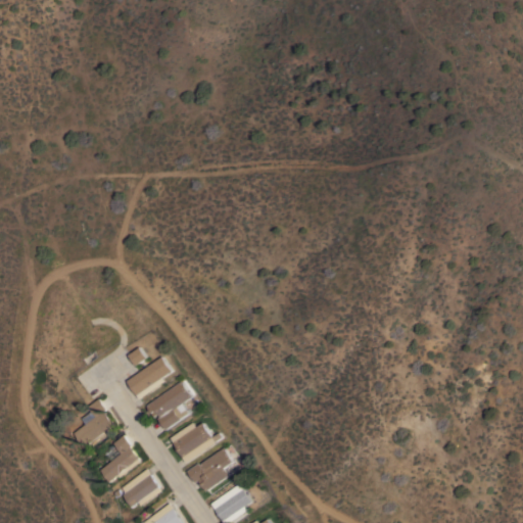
[(140,345),(147,357),(137,364),(130,353),(140,345)]
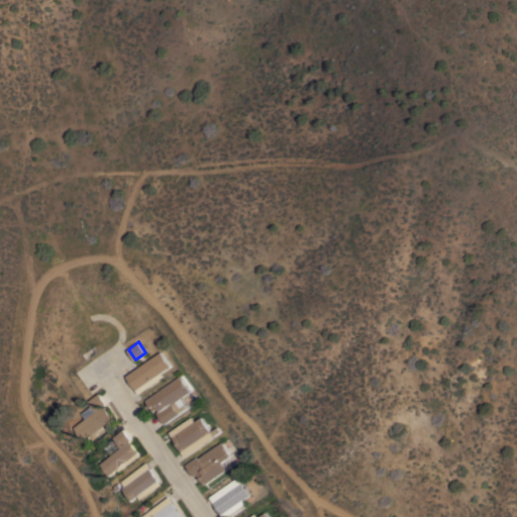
[(161,351),(170,366),(162,372),(164,376),(139,393),(126,376),(161,351)]
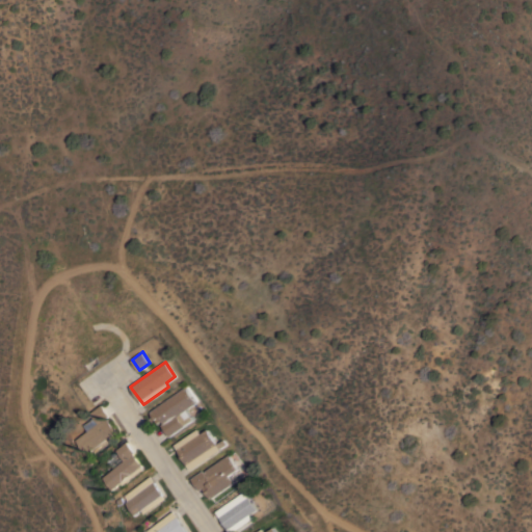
[(184,387),(195,402),(186,408),(190,416),(192,415),(194,418),(170,435),(162,424),(164,423),(162,420),(158,423),(150,410),(184,387)]
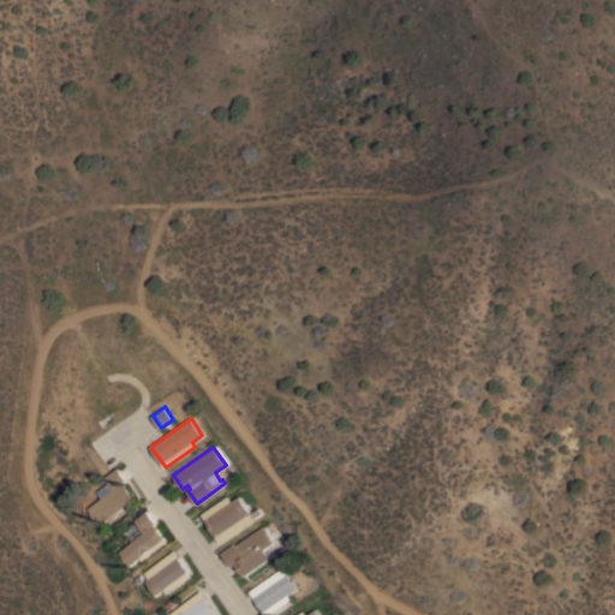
[(109,523),(107,518),(97,525),(91,517),(91,515),(87,507),(100,497),(96,490),(108,482),(107,481),(105,482),(102,478),(105,477),(105,476),(117,467),(126,479),(124,482),(138,502),(109,523)]
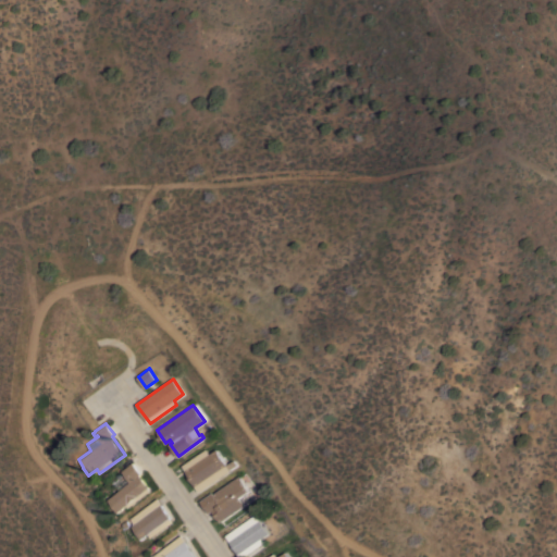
[(205,448),(209,454),(215,448),(226,463),(233,459),(236,465),(229,469),(230,470),(200,492),(189,478),(190,478),(182,465),(205,448)]
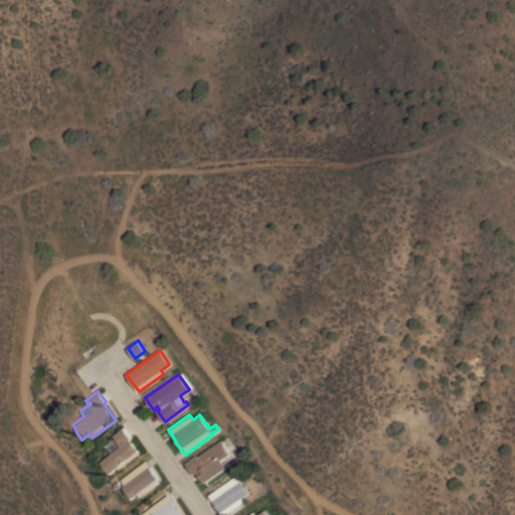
[(120,445),(113,435),(123,426),(131,438),(130,439),(140,453),(118,469),(116,467),(107,474),(98,462),(120,445)]
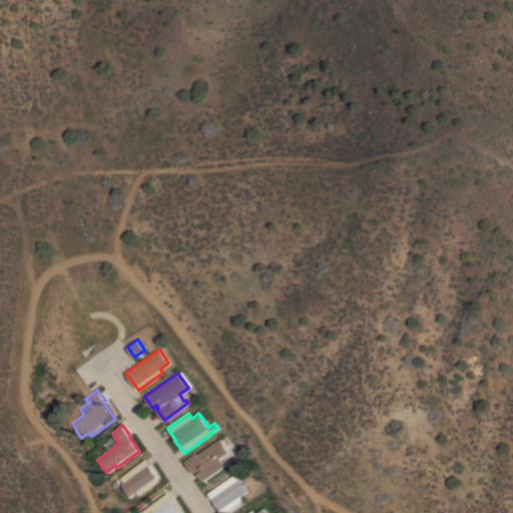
[(218,438),(228,451),(220,457),(225,464),(203,481),(195,470),(192,472),(184,461),(195,453),(196,454),(218,438)]
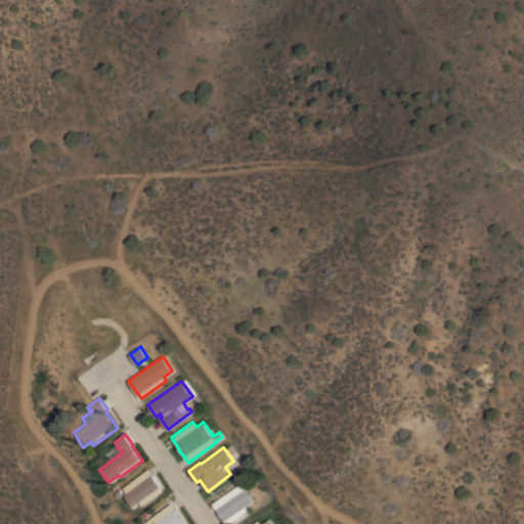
[(148,468),(164,490),(141,506),(138,501),(130,507),(122,494),(124,492),(121,486),(148,468)]
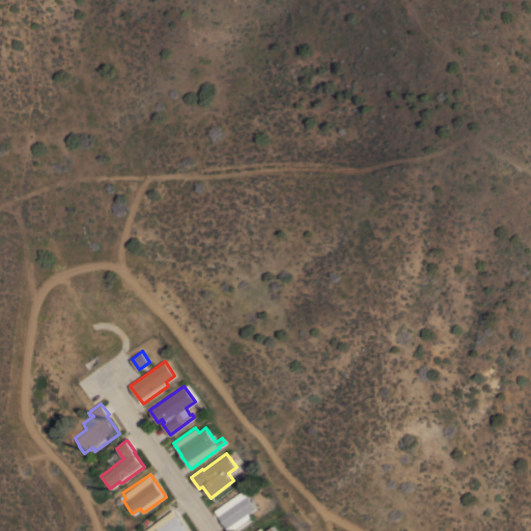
[(243,490),(247,486),(250,492),(246,495),(255,508),(249,512),(252,516),(232,530),(230,530),(215,509),(243,490)]
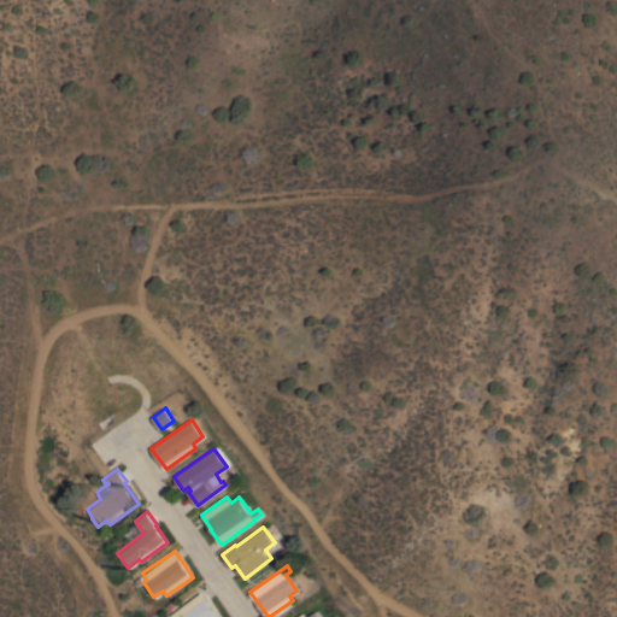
[(170,616),(169,615),(201,592),(219,616),(170,616)]
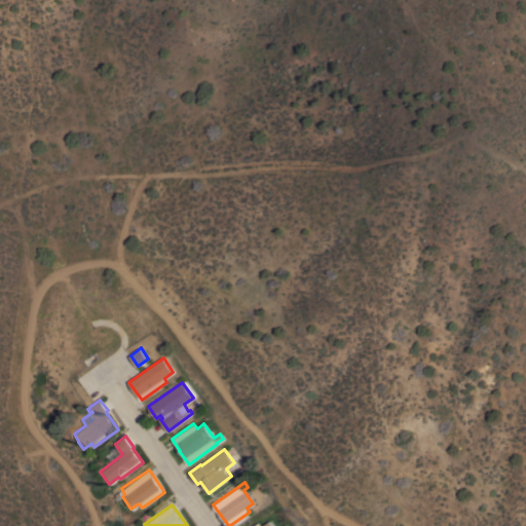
All buildings are outlined.
